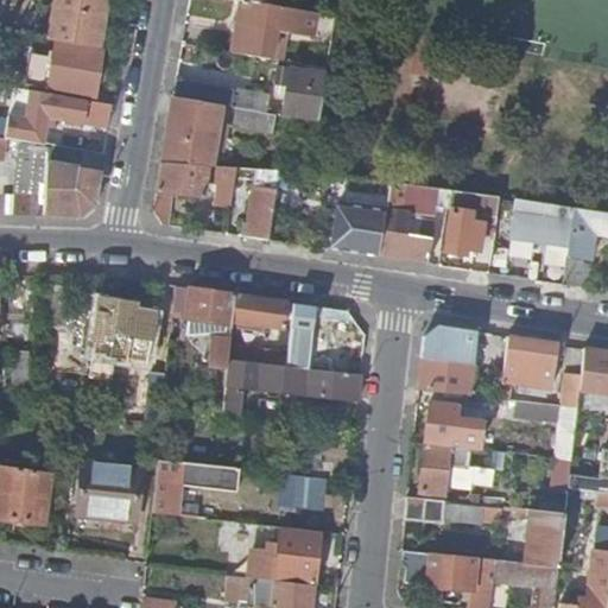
[(99,49),(107,0),(56,0),(50,39),(99,49)]
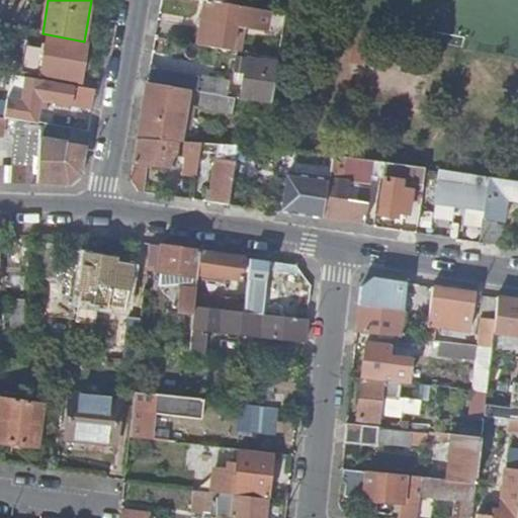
[(231,4),(206,0),(197,45),(222,49),(233,51),(235,51),(239,26),(277,33),(277,31),(281,13),(231,4)]
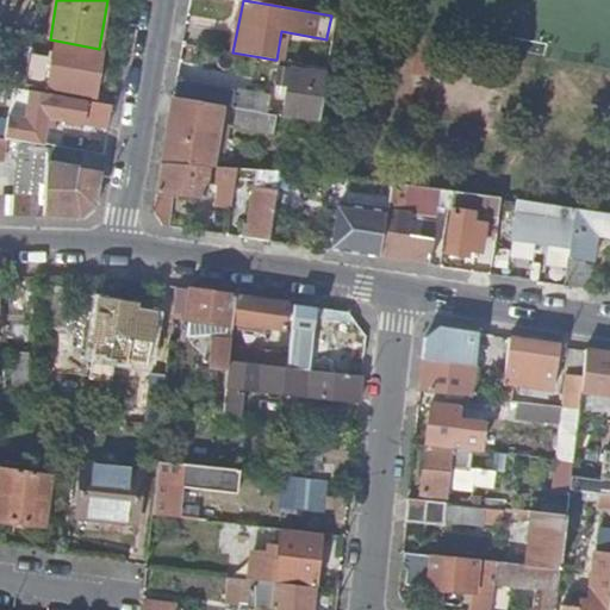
[(327,37),(334,38),(337,17),(331,16),(327,37)]
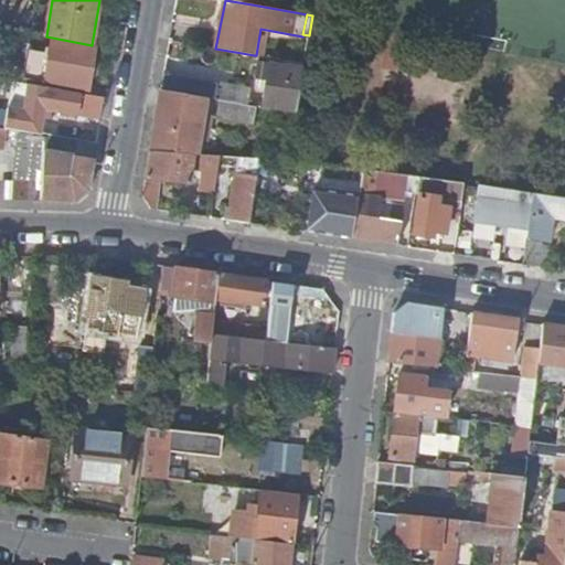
[(88,89),(96,46),(92,45),(52,39),(51,53),(30,49),(25,78),(88,89)]
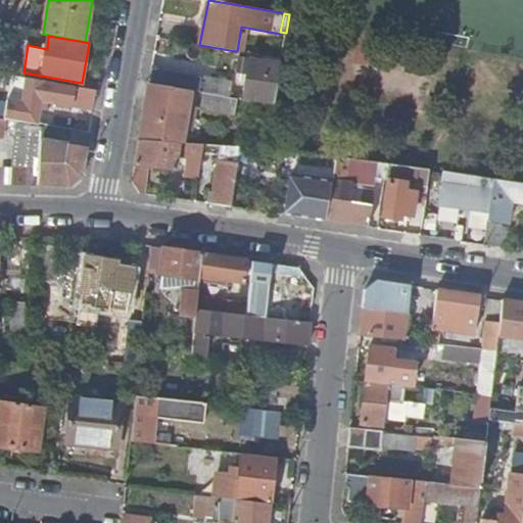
[(255,54),(282,59),(284,44),(258,40),(255,54)]
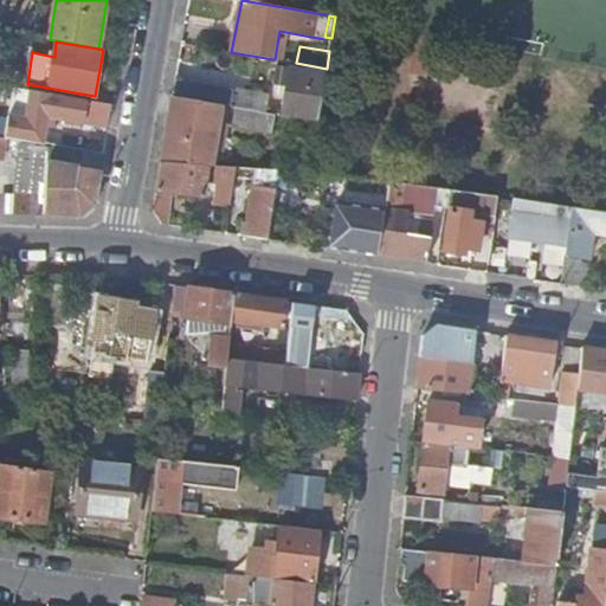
[(282,116),(317,122),(326,72),(277,65),(274,83),(287,85),(282,116)]
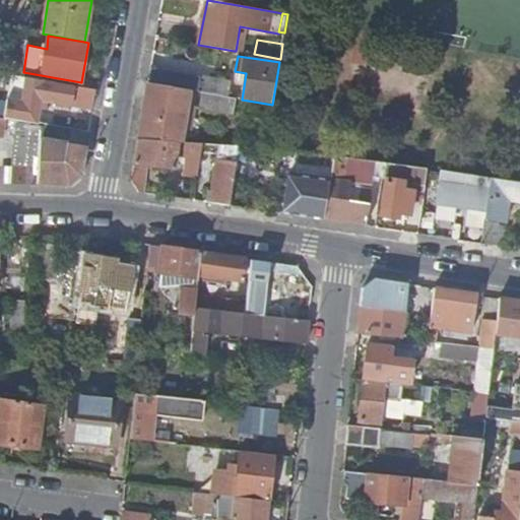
[(203,92),(223,95),(226,81),(194,75),(192,90),(203,92)]
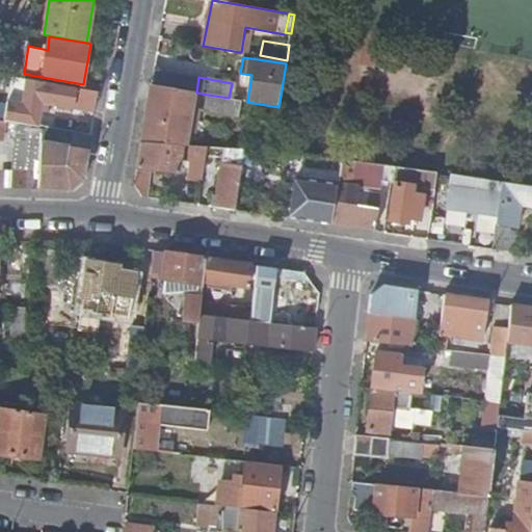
[(96,112),(99,92),(29,81),(25,106),(10,103),(7,122),(37,127),(41,127),(44,104),(64,107),(72,108),(96,112)]
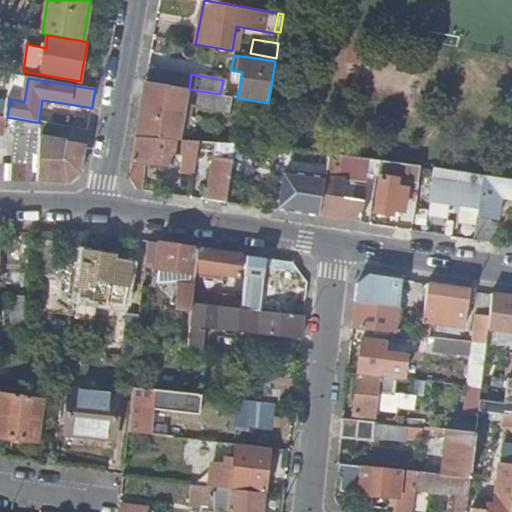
[(218,109),(220,94),(200,91),(197,106),(202,107),(201,112),(208,113),(209,108),(218,109)]
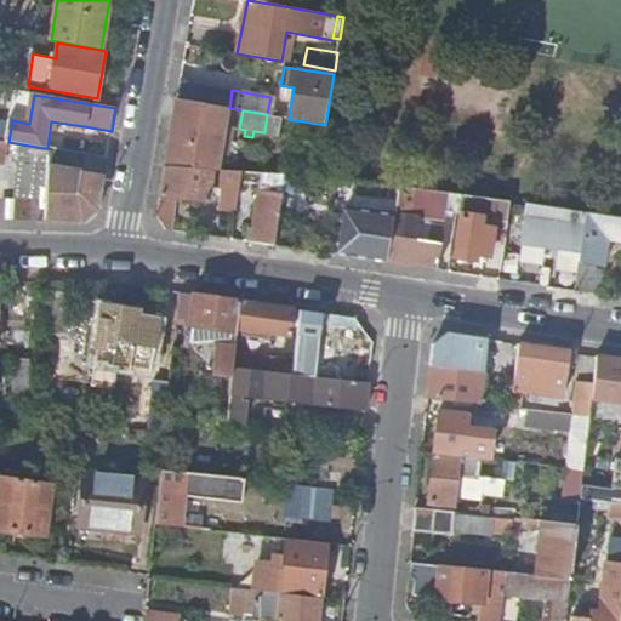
[(211,171),(217,171),(223,134),(195,129),(197,121),(198,119),(174,114),(165,166),(211,171)]
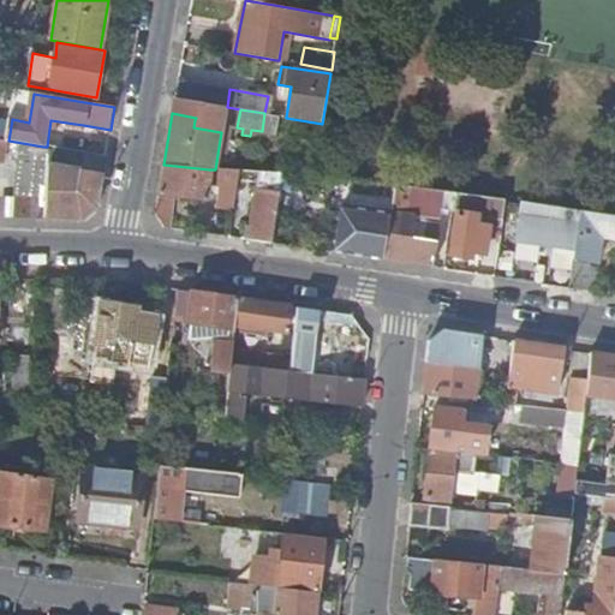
[(193,127),(221,132),(221,125),(195,120),(193,127)]
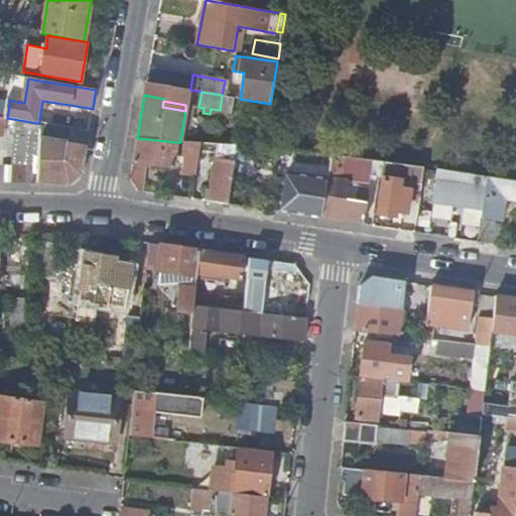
[(4,166),(4,181),(70,184),(82,175),(89,131),(39,123),(36,123),(36,126),(15,123),(14,167),(4,166)]
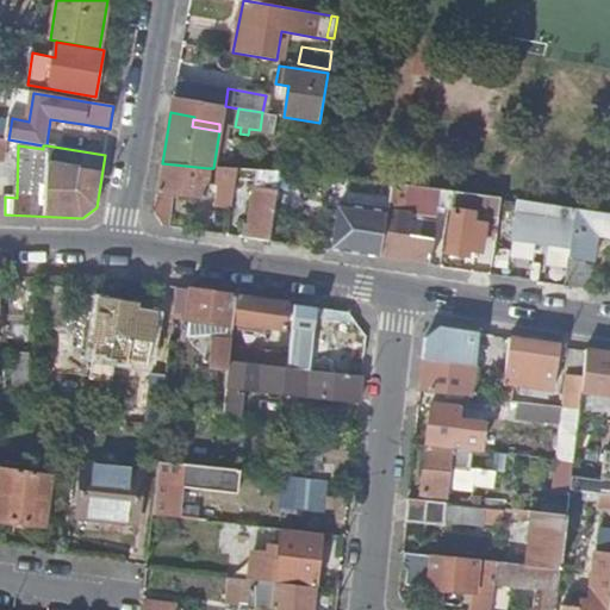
[(163,226),(169,226),(172,194),(205,199),(206,178),(207,168),(162,163),(154,211),(163,226)]
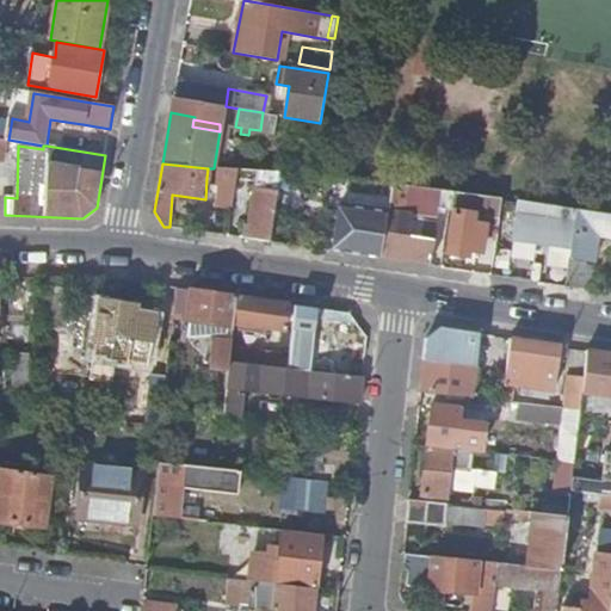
[(234,195),(238,171),(216,168),(215,179),(221,179),(217,204),(233,207),(234,195)]
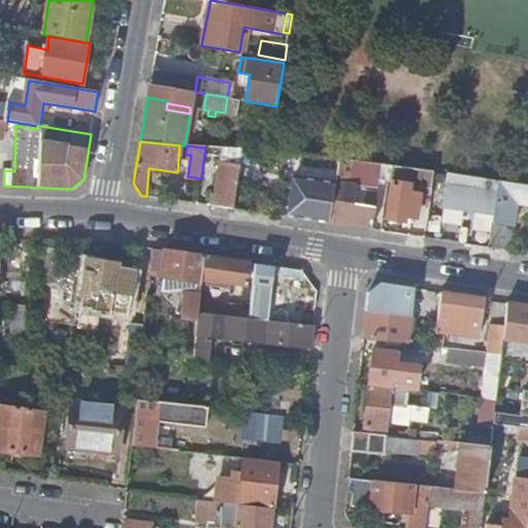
[(233,209),(239,164),(240,150),(205,147),(202,168),(215,169),(217,159),(221,160),(217,194),(215,206),(233,209)]
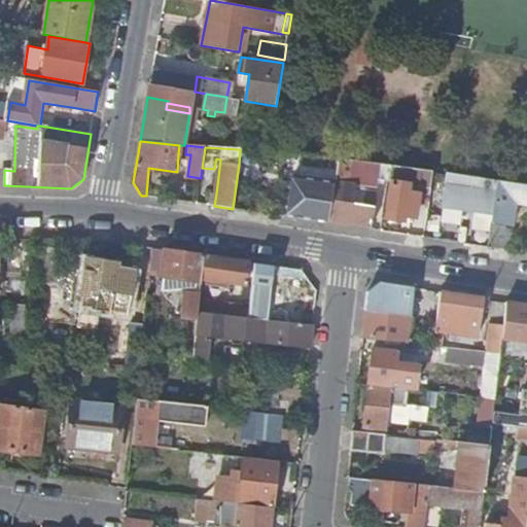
[(374,175),(375,163),(338,159),(336,171),(353,173),(374,175)]
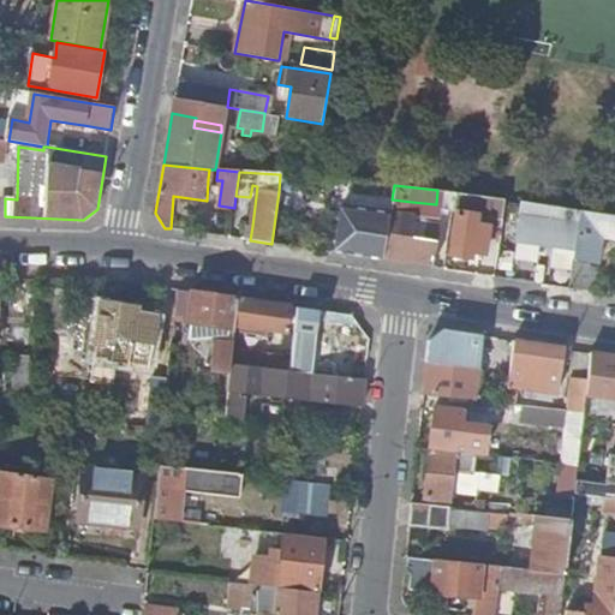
[(465,206),(467,193),(455,192),(453,212),(457,212),(465,213),(465,206)]
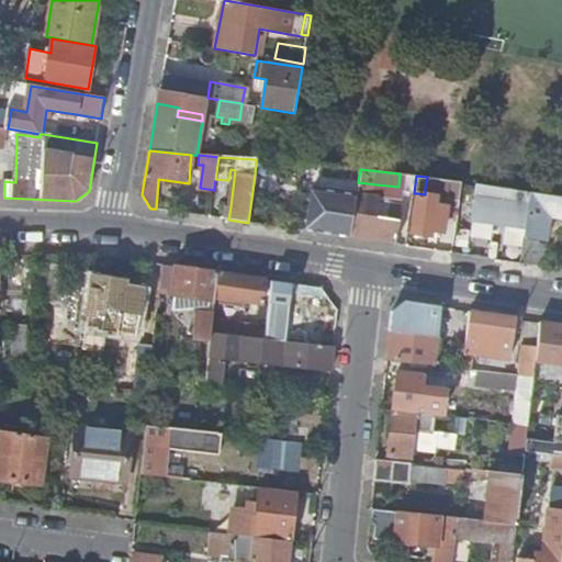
[(462,182),(430,178),(427,177),(425,188),(461,193),(462,182)]
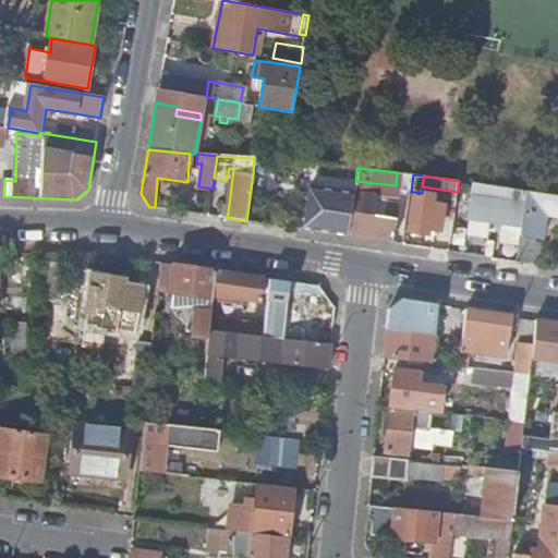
[(373,191),(374,183),(355,181),(354,193),(376,196),(376,191),(373,191)]
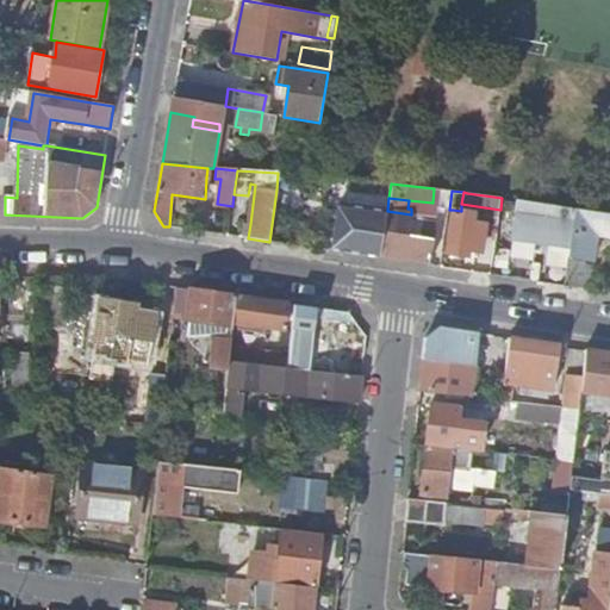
[(576,210),(518,200),(515,222),(520,222),(512,241),(542,246),(543,237),(552,238),(551,243),(571,247),(576,210)]
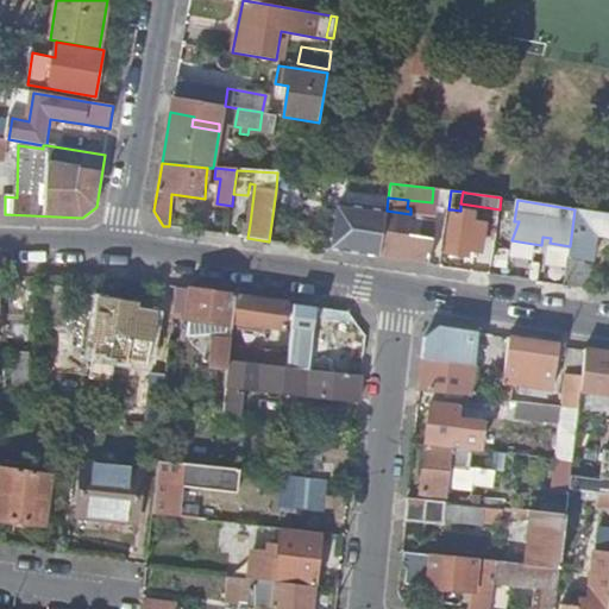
[(332,251),(380,258),(387,211),(340,205),(337,228),(334,227),(332,251)]
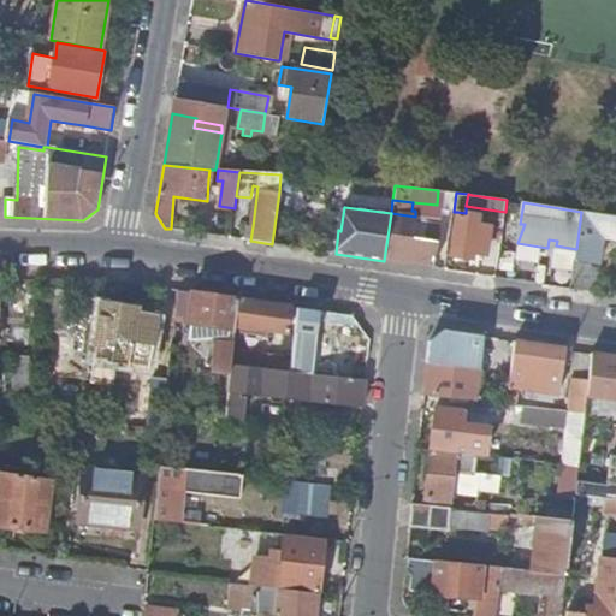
[(479,215),(466,213),(457,212),(451,254),(473,258),(474,252),(486,253),(490,226),(478,224),(479,215)]
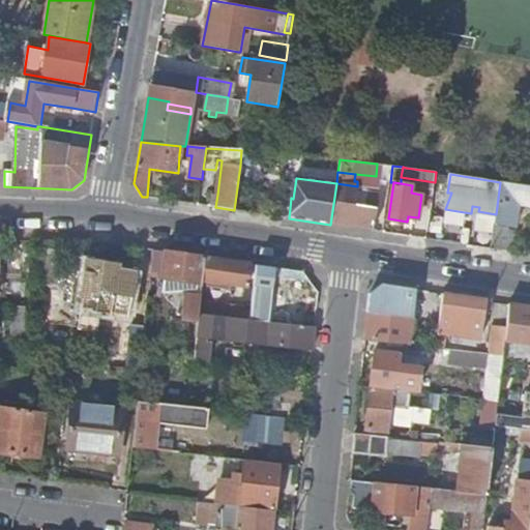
[(529,186),(500,182),(496,214),(491,248),(510,252),(519,204),(529,205),(529,186)]
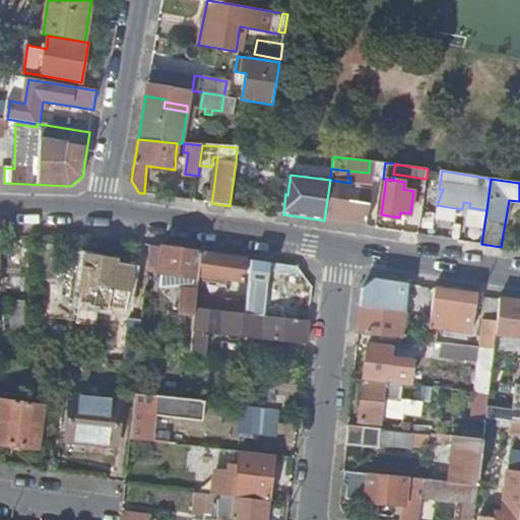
[(324,220),(367,226),(370,204),(368,204),(370,189),(350,186),(351,183),(350,183),(330,180),(324,220)]
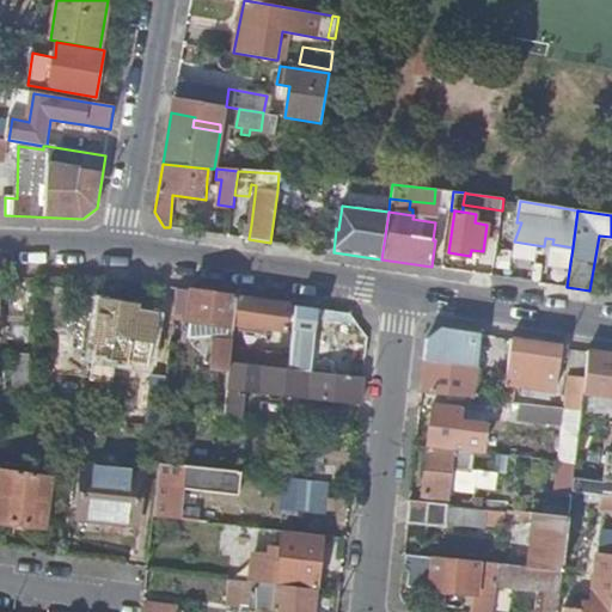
[(230,361),(231,348),(233,323),(237,297),(178,288),(175,319),(190,320),(189,336),(210,337),(208,362),(230,365),(230,361)]
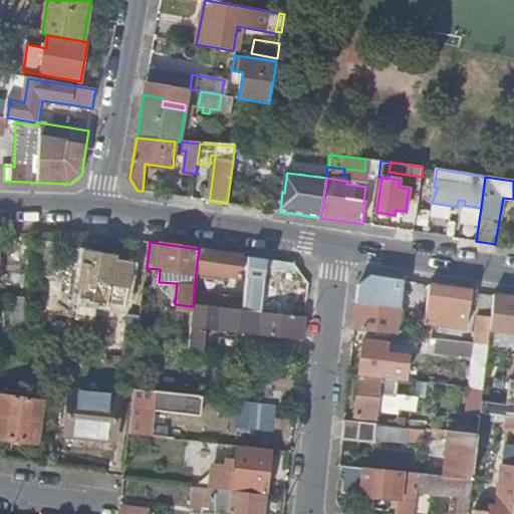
[(241,277),(243,256),(199,249),(196,271),(213,273),(222,274),(241,277)]
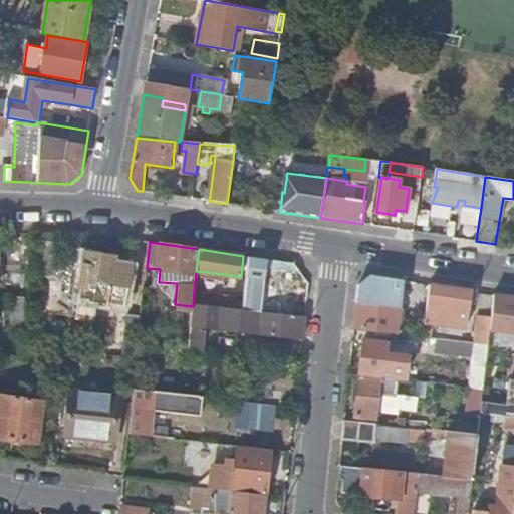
[(110,256),(86,252),(79,298),(124,305),(131,266),(108,261),(110,256)]
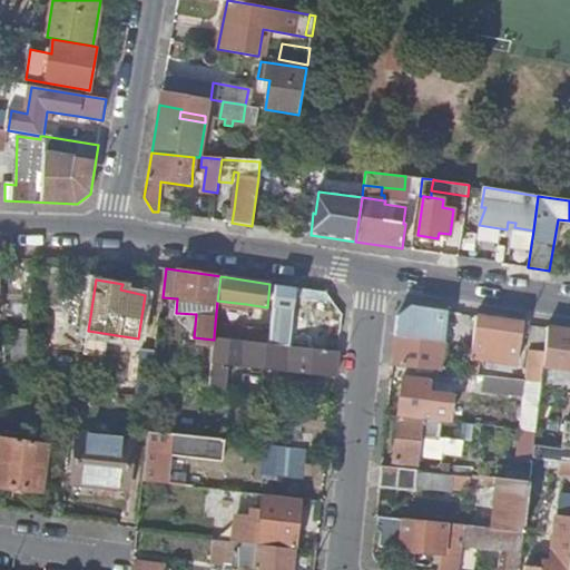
[(295,295),(332,301),(325,292),(275,284),(271,330),(271,338),(291,341),(292,330),(295,295)]
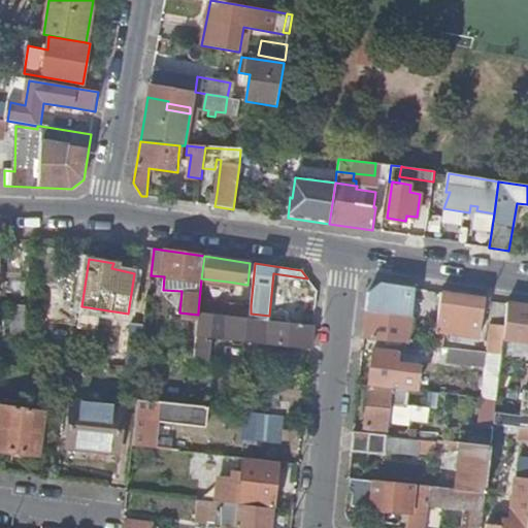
[(421,298),(422,289),(382,283),(369,292),(364,339),(409,344),(410,325),(414,303),(414,297),(421,298)]
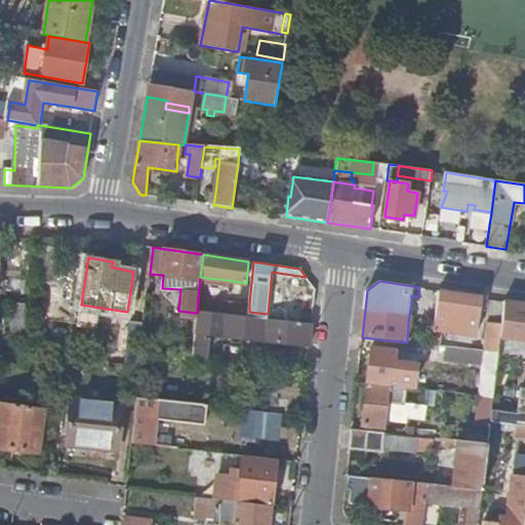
[(482,297),(439,290),(432,345),(441,346),(443,332),(476,336),(482,297)]
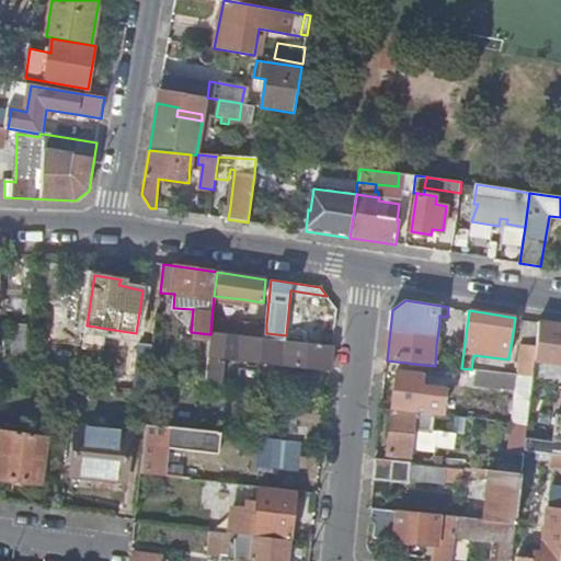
[(266,333),(266,324),(212,319),(210,331),(265,338),(266,333)]
